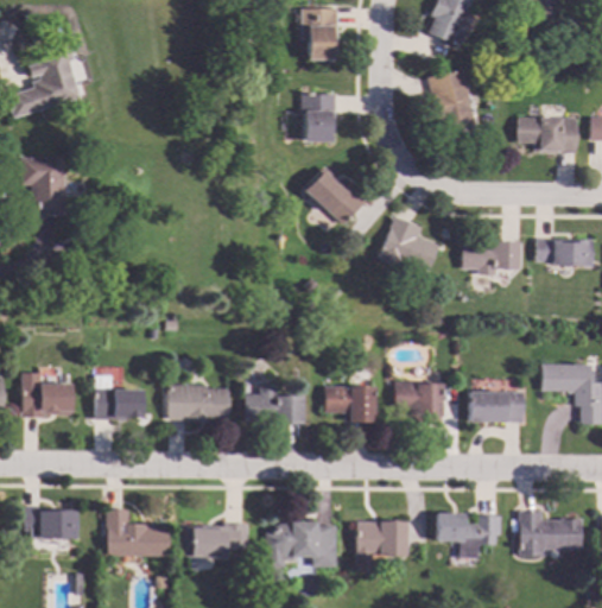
[(470,0),(460,24),(466,26),(457,46),(428,33),(433,18),(429,16),(436,0),(470,0)]
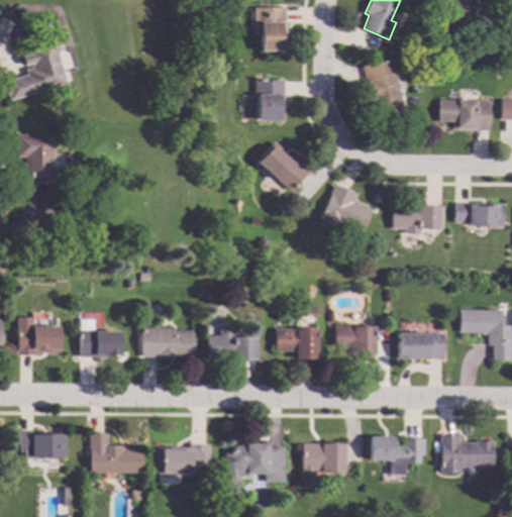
[(289,49),(284,49),(284,52),(265,52),(265,35),(259,35),(259,8),(288,7),(289,49)]
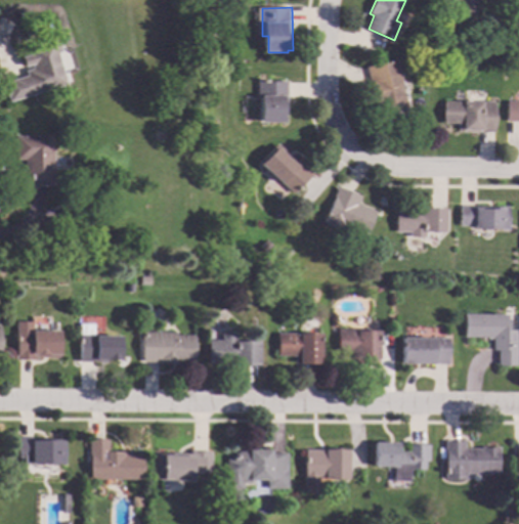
[(498,32),(493,38),(488,35),(492,28),(498,32)]
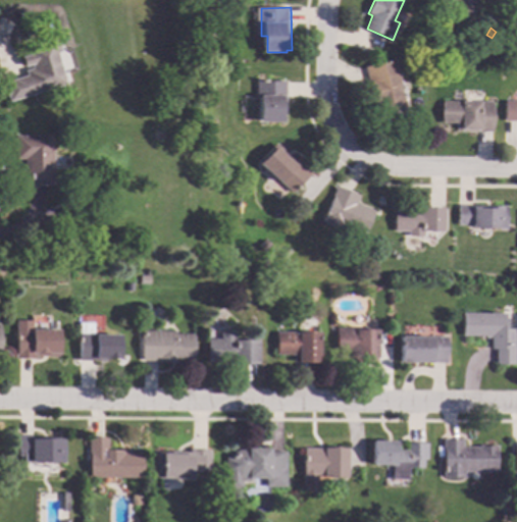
[(64,52),(60,53),(69,84),(12,101),(10,96),(9,97),(7,90),(8,89),(7,84),(15,82),(15,80),(30,75),(29,70),(35,68),(34,64),(27,66),(23,57),(31,55),(29,48),(60,38),(64,52)]
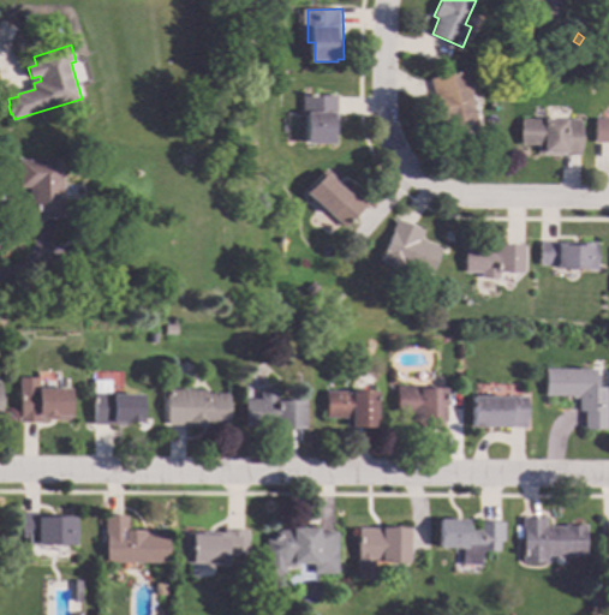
[(472,95),(470,95),(479,133),(452,141),(447,121),(446,123),(440,99),(437,99),(433,79),(466,70),(472,95)]
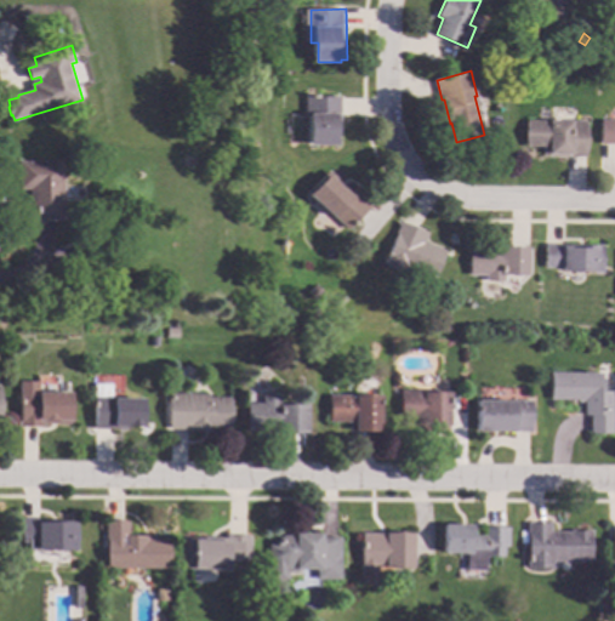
[(345,126),(342,126),(342,146),(314,146),(314,117),(312,117),(312,97),(345,97),(345,126)]
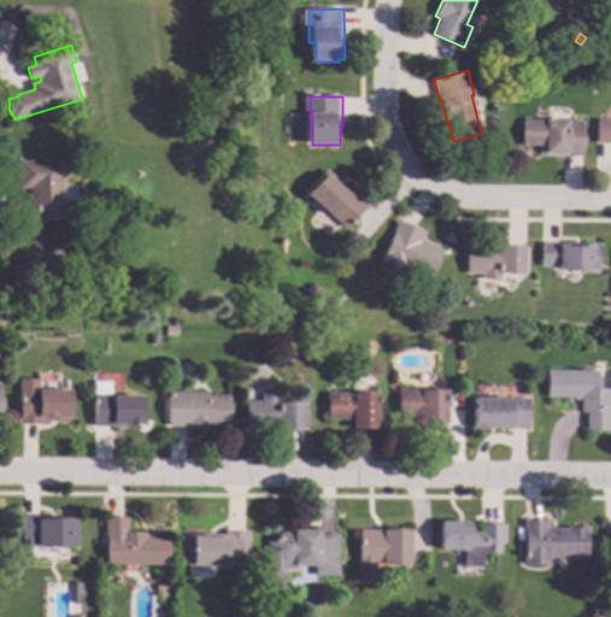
[(585,156),(541,156),(541,146),(526,146),(526,121),(585,119),(585,156)]
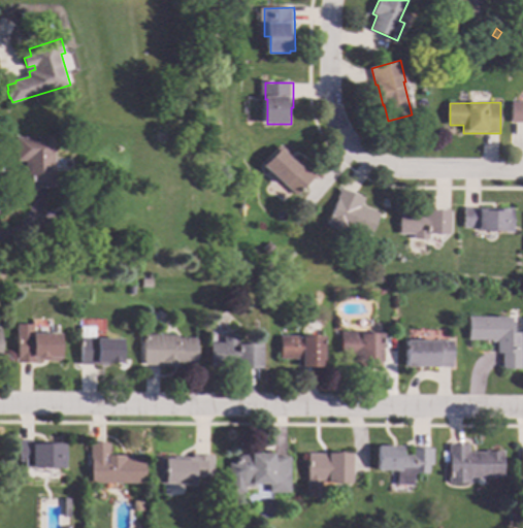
[(522,123),(513,123),(514,102),(522,102),(522,123)]
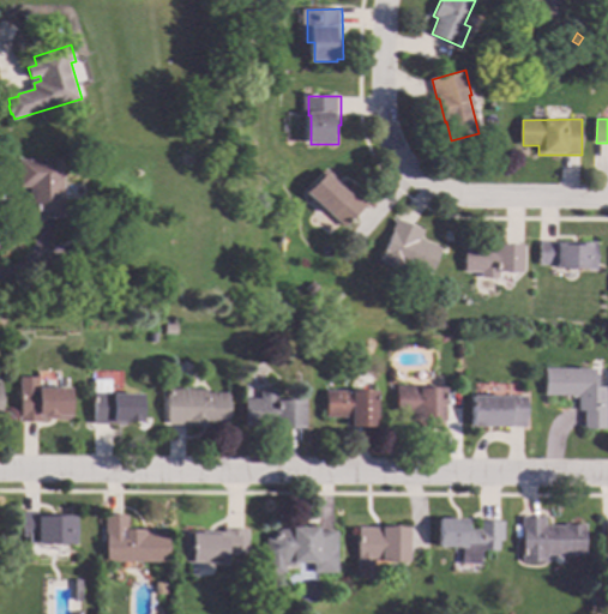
[(66,218),(31,218),(31,186),(22,186),(22,160),(66,160),(66,218)]
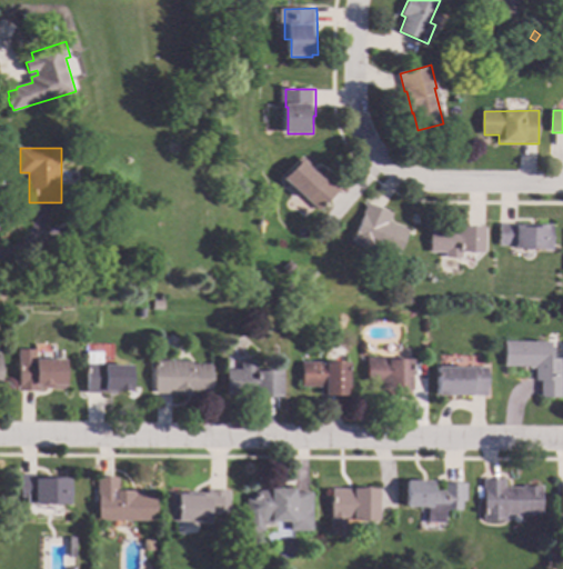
[(319,172),(323,168),(343,188),(322,210),(319,207),(314,211),(305,203),(310,199),(288,179),(305,160),(319,172)]
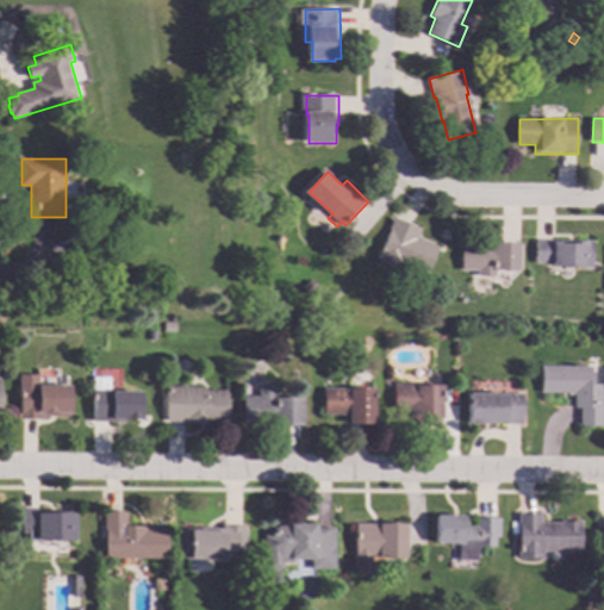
[(423,229),(418,237),(440,247),(425,281),(408,274),(411,266),(403,262),(400,269),(378,260),(397,217),(423,229)]
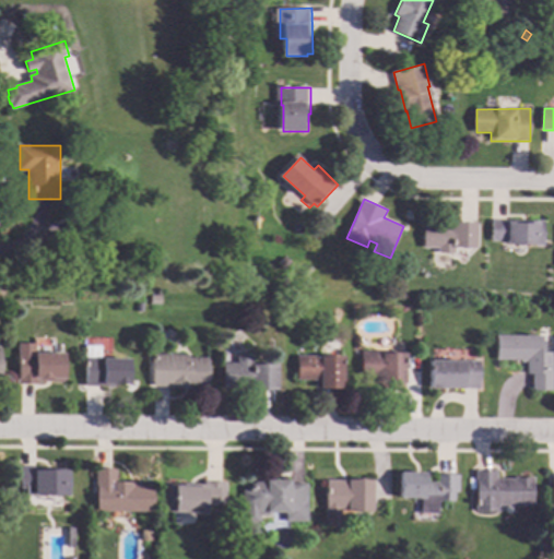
[(545,245),(508,245),(509,241),(494,241),(494,219),(545,221),(545,245)]
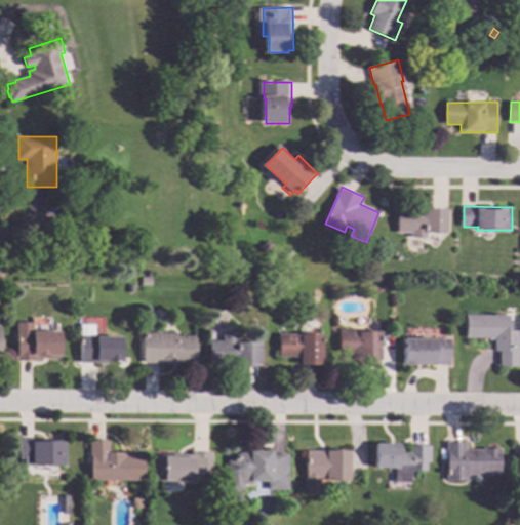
[(448,233),(428,233),(428,237),(412,237),(412,233),(398,233),(399,209),(420,210),(420,208),(448,209),(448,233)]
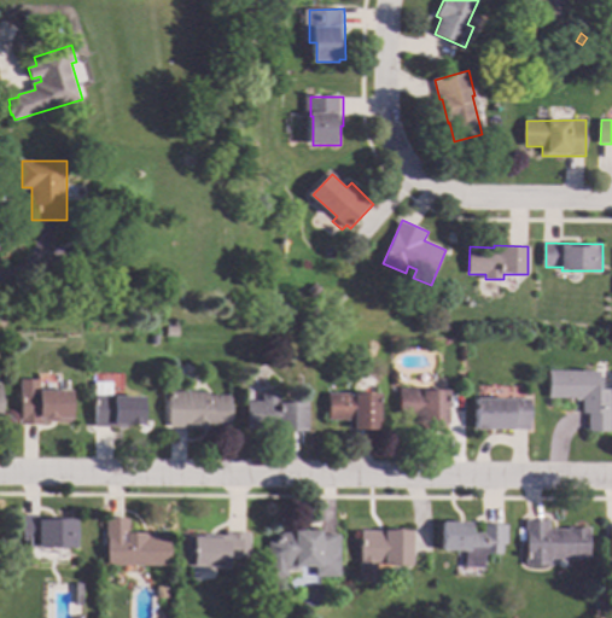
[(324,292),(319,298),(310,292),(315,285),(324,292)]
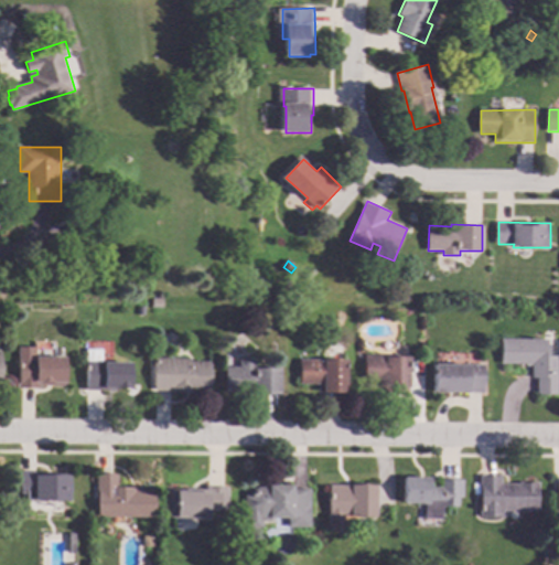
[(321,273),(314,279),(309,274),(315,267),(321,273)]
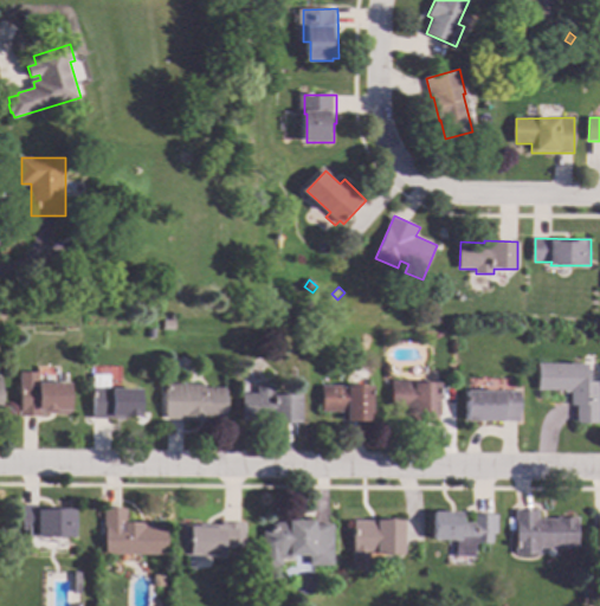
[(591,381),(599,381),(599,423),(579,423),(580,405),(574,405),(574,391),(541,389),(541,363),(591,363),(591,381)]
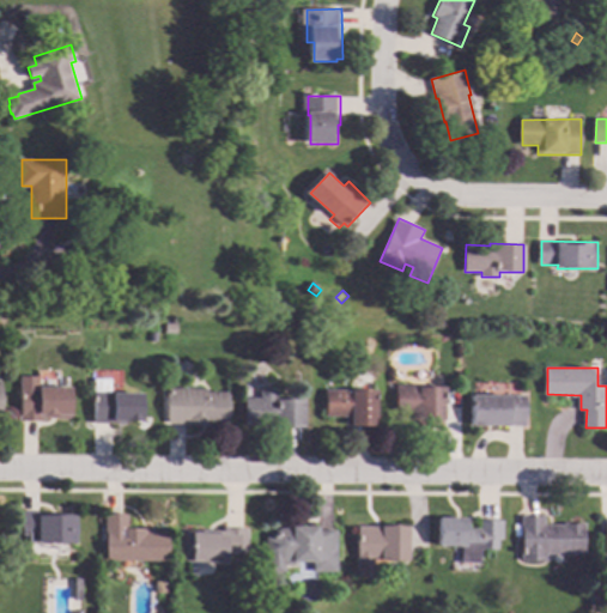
[(42,387),(73,387),(73,395),(76,395),(76,419),(46,419),(46,422),(23,422),(23,376),(42,376),(42,387)]
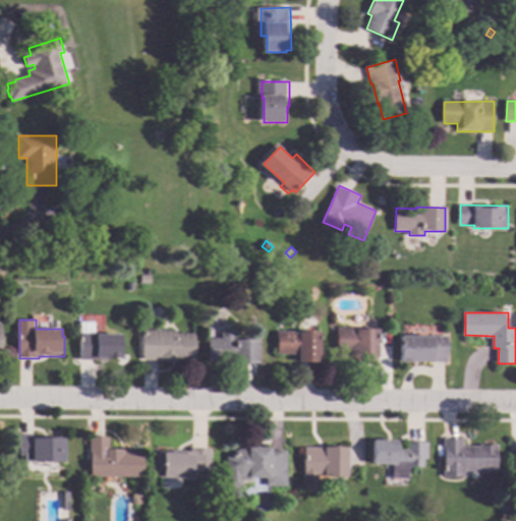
[(98,334),(124,335),(124,358),(111,358),(110,360),(82,360),(83,322),(98,322),(98,334)]
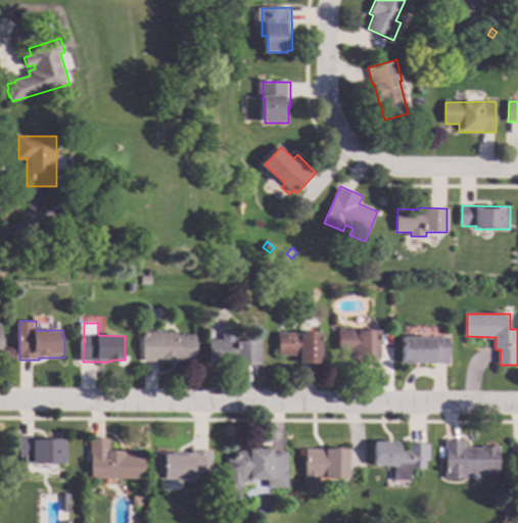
[(358,331),(380,331),(380,360),(349,360),(349,352),(339,352),(339,329),(358,329),(358,331)]
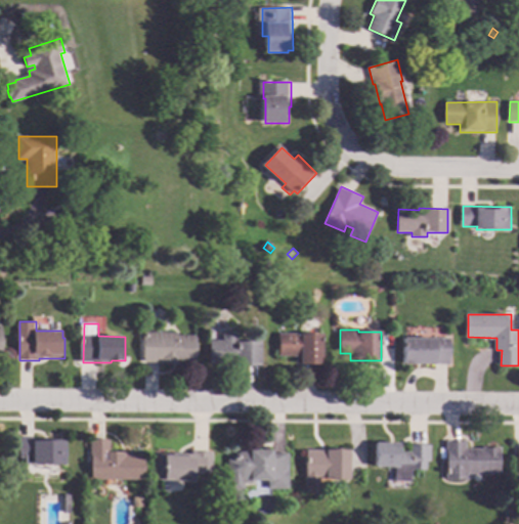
[(181,336),(199,336),(199,360),(184,360),(184,362),(147,362),(147,333),(181,333),(181,336)]
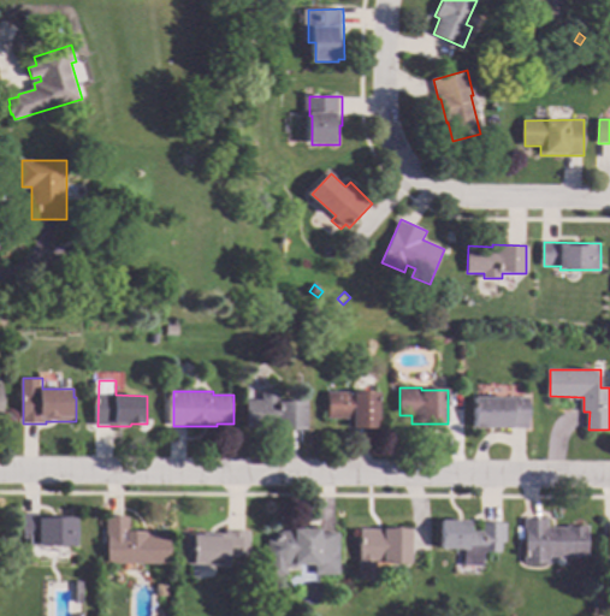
[(283,402),(308,402),(309,430),(276,430),(276,427),(252,427),(250,401),(266,401),(266,392),(283,391),(283,402)]
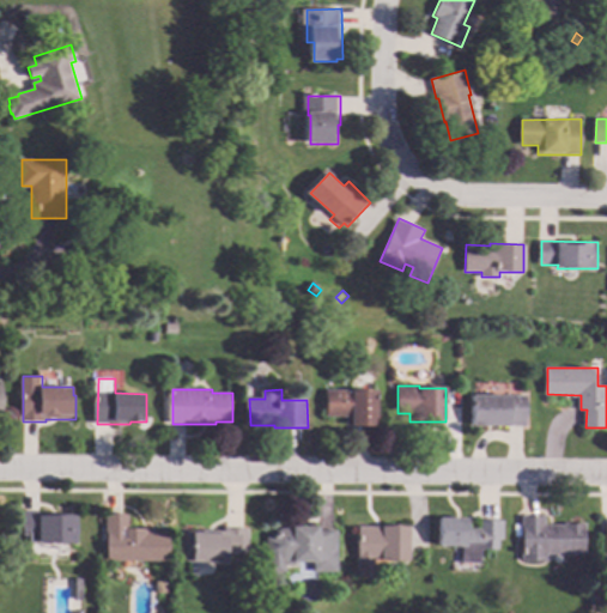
[(377,426),(353,426),(353,417),(328,417),(329,390),(377,390),(377,426)]
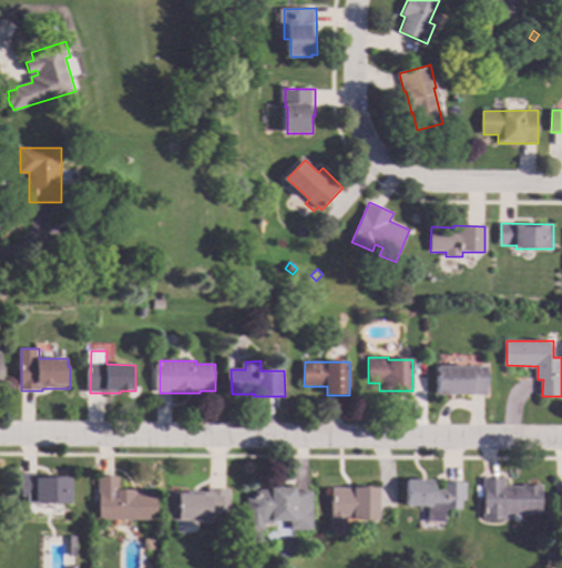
[(488,395),(438,394),(438,365),(489,366),(488,395)]
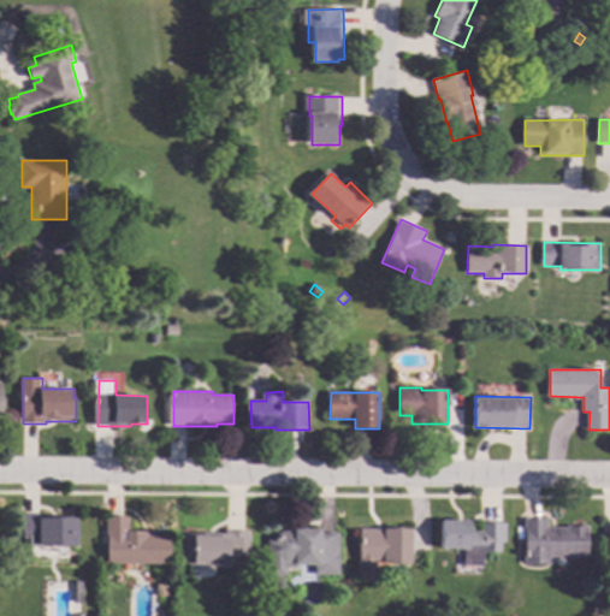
[(41,519),(78,519),(77,546),(30,545),(30,538),(24,538),(25,515),(41,515),(41,519)]
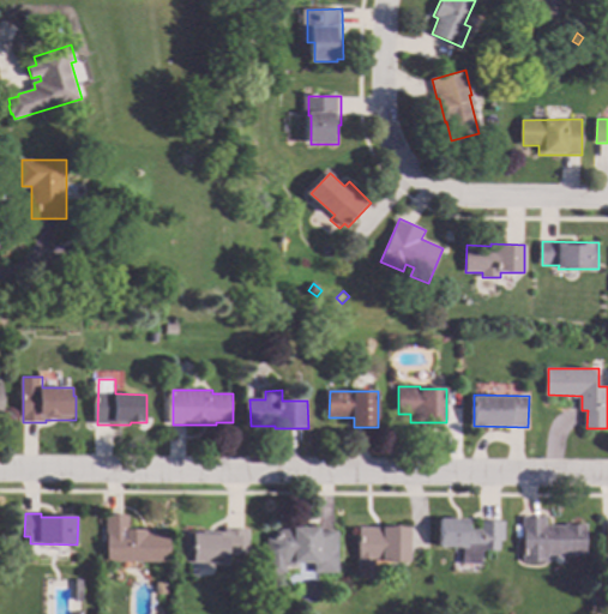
[(131,530),(156,530),(156,533),(169,533),(169,561),(109,561),(109,535),(107,535),(107,516),(131,516),(131,530)]
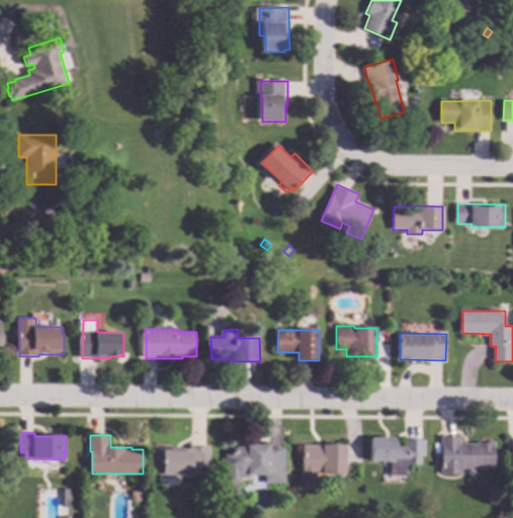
[(461,444),(479,444),(479,442),(497,442),(496,468),(463,468),(463,475),(443,473),(443,436),(461,436),(461,444)]
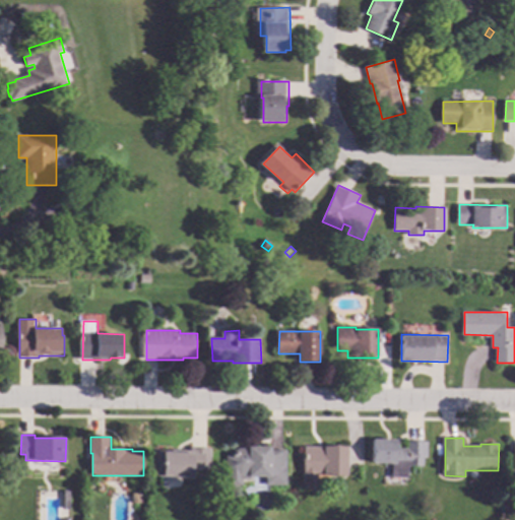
[(396,448),(408,448),(408,442),(428,442),(428,458),(424,458),(424,466),(409,466),(409,478),(392,478),(392,463),(372,463),(372,440),(396,441),(396,448)]
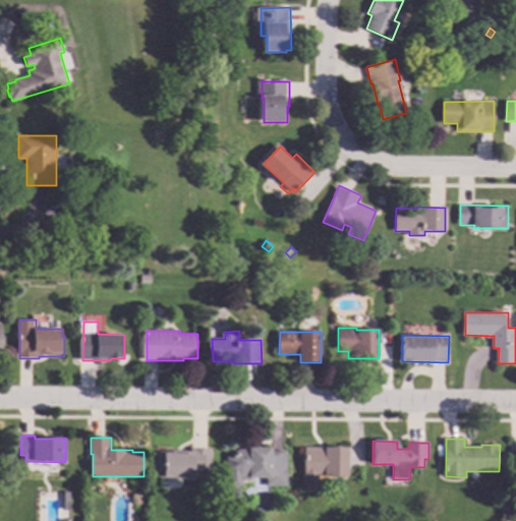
[(347,449),(347,476),(319,475),(319,488),(304,488),(305,447),(347,449)]
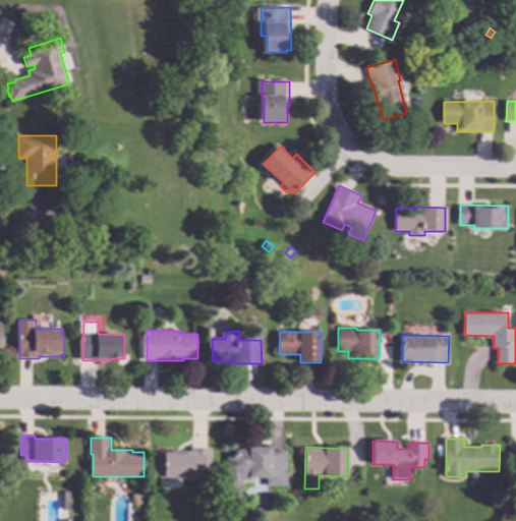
[(272,451),(286,451),(286,485),(267,485),(267,477),(252,477),(252,480),(243,480),(243,485),(229,485),(230,471),(228,470),(229,456),(240,450),(250,450),(250,448),(272,448),(272,451)]
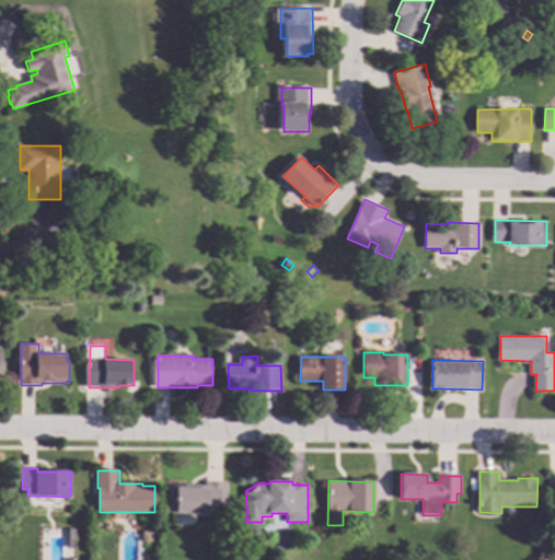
[(229,483),(228,506),(211,505),(211,514),(171,512),(172,486),(208,488),(208,482),(229,483)]
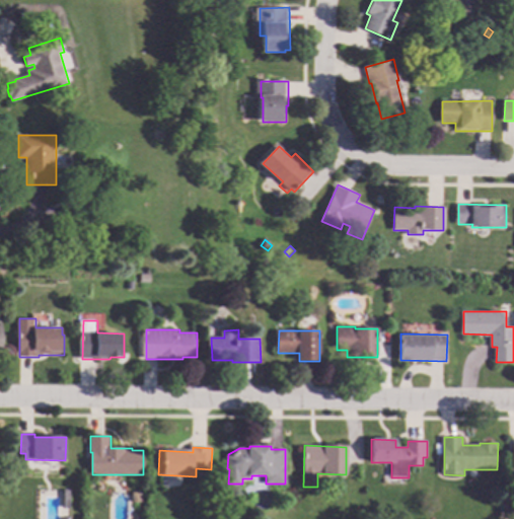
[(143,503),(134,503),(134,492),(143,492),(143,503)]
